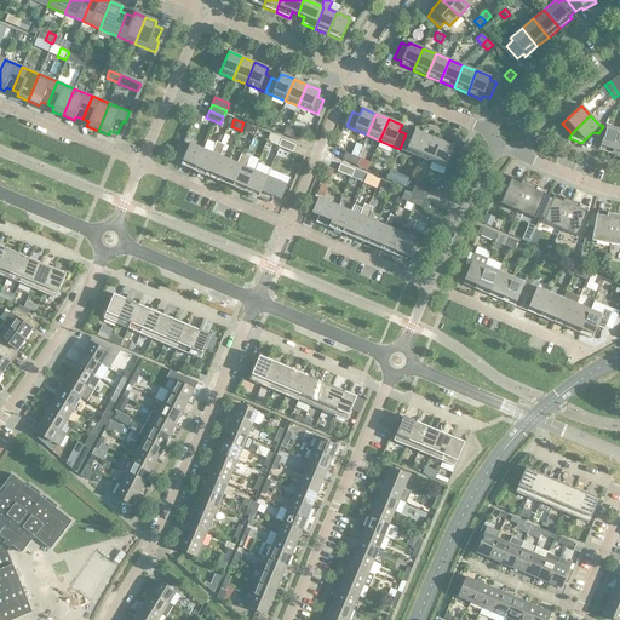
[(606,127),(603,126),(598,133),(603,135),(598,150),(612,154),(619,130),(606,126),(606,127)]
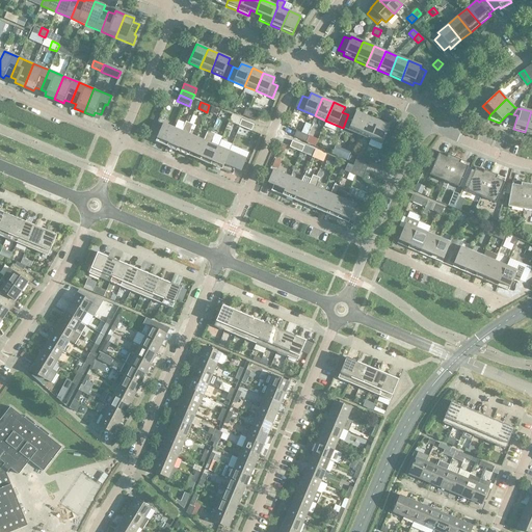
[(245,109),(242,115),(255,121),(258,114),(245,109)]
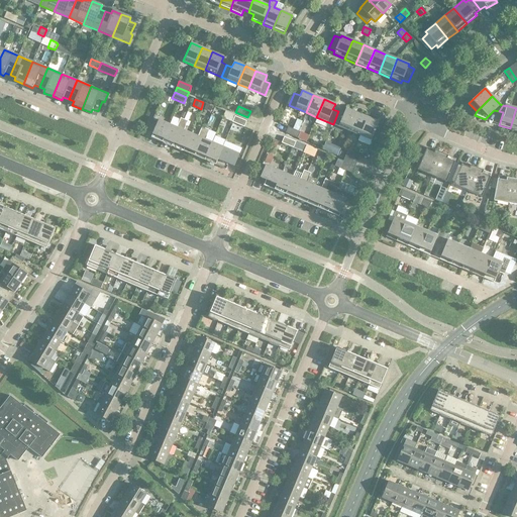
[(217,108),(215,113),(222,116),(224,111),(217,108)]
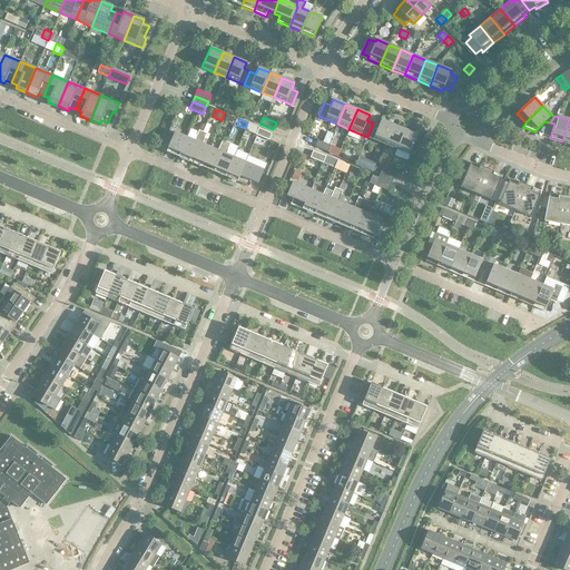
[(379,126),(373,123),(367,137),(385,145),(393,125),(381,119),(379,126)]
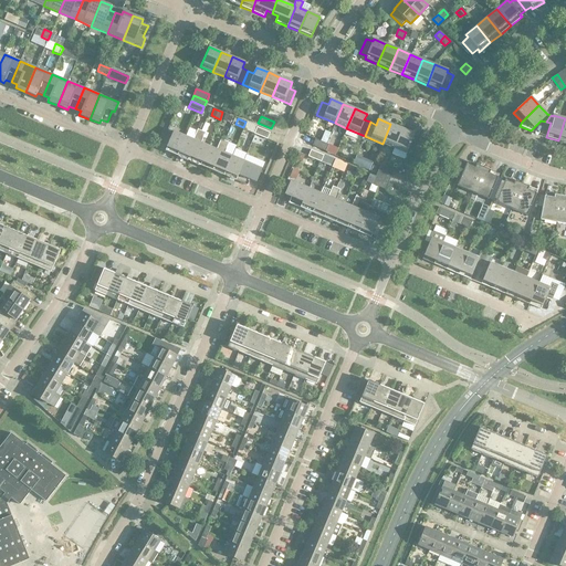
[(402,128),(390,124),(383,144),(394,148),(402,128)]
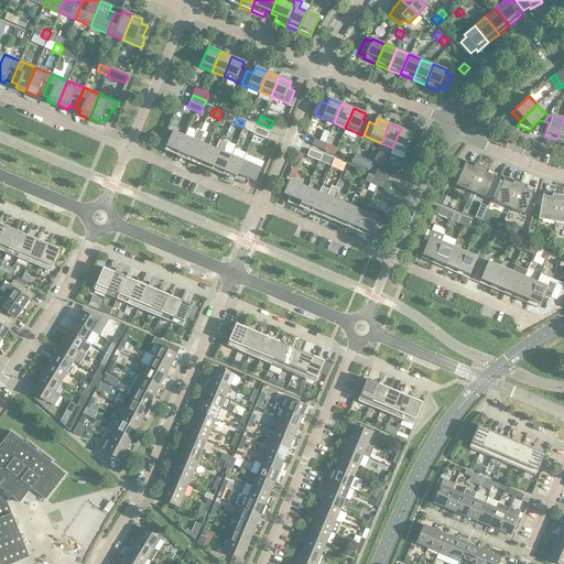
[(269,132),(256,127),(252,133),(266,139),(269,132)]
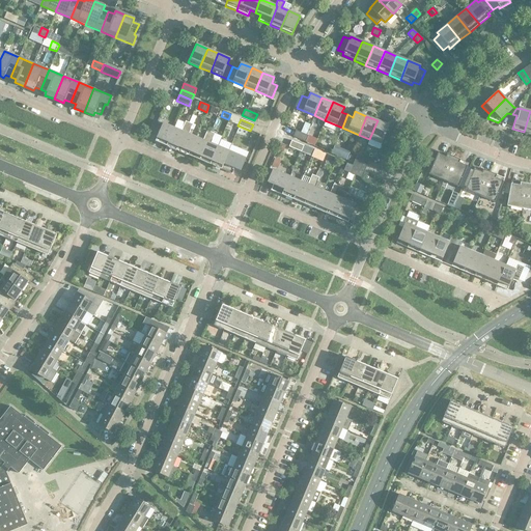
[(389,126),(378,120),(369,139),(381,144),(389,126)]
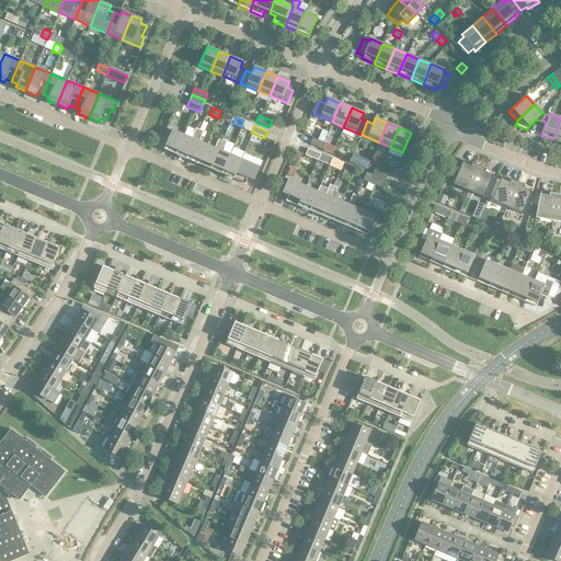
[(191,138),(183,135),(175,155),(186,159),(199,129),(195,128),(191,138)]
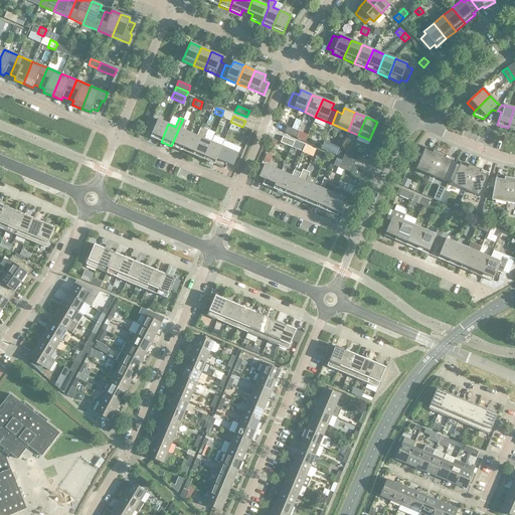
[(186,121),(183,119),(171,146),(182,151),(189,133),(183,130),(186,121)]
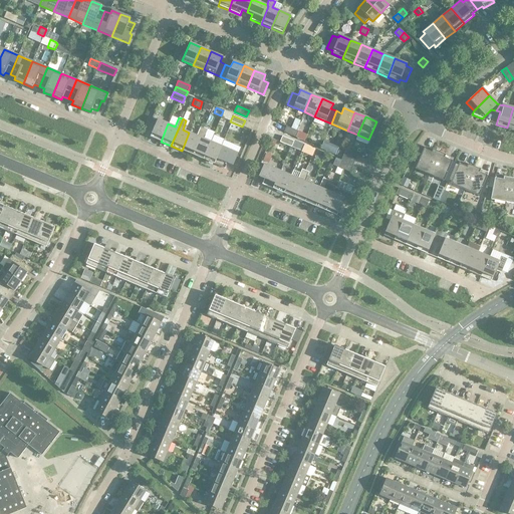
[(150,137),(161,142),(168,123),(157,119),(150,137)]
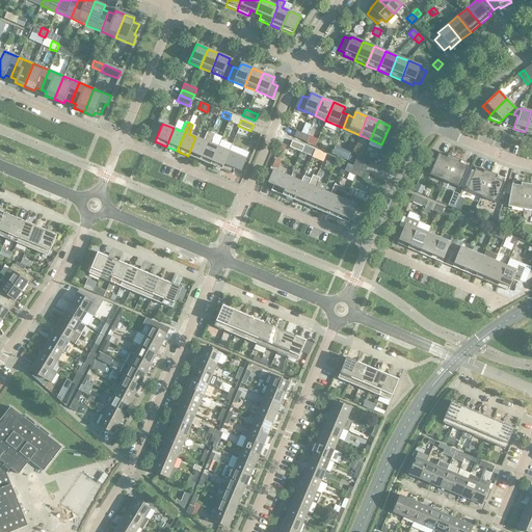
[(203,140),(195,137),(188,156),(198,160),(211,132),(207,131),(203,140)]
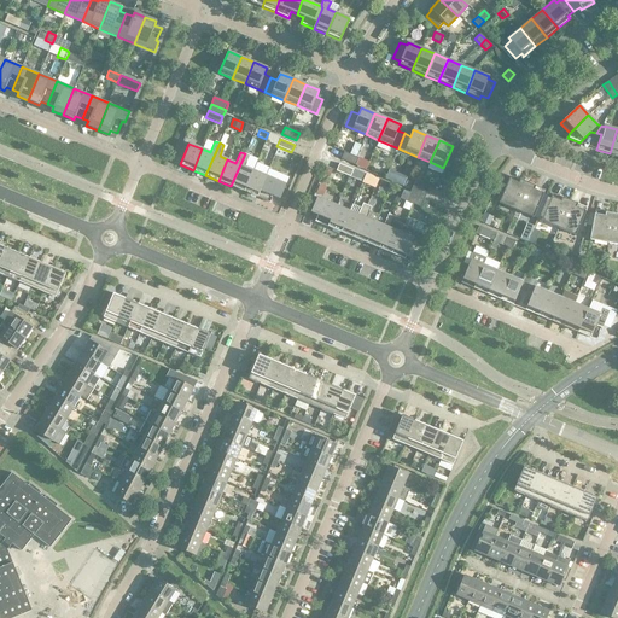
[(344,152),(340,159),(355,165),(359,158),(344,152)]
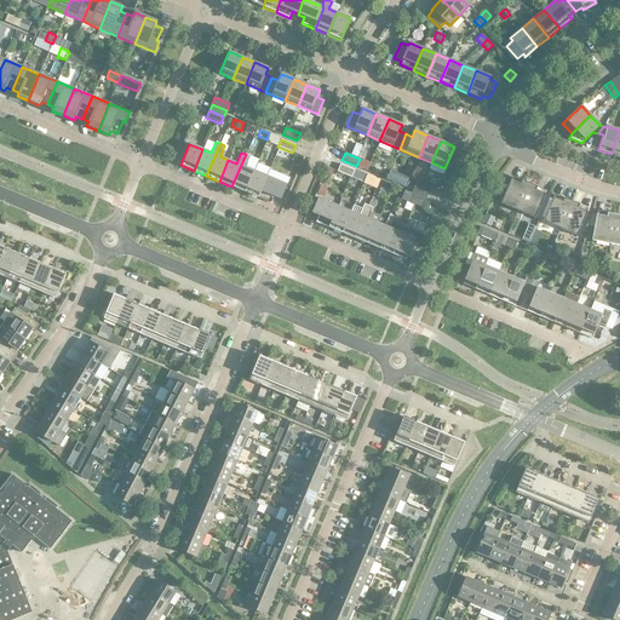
[(250,156),(246,154),(231,187),(245,193),(253,171),(246,167),(250,156)]
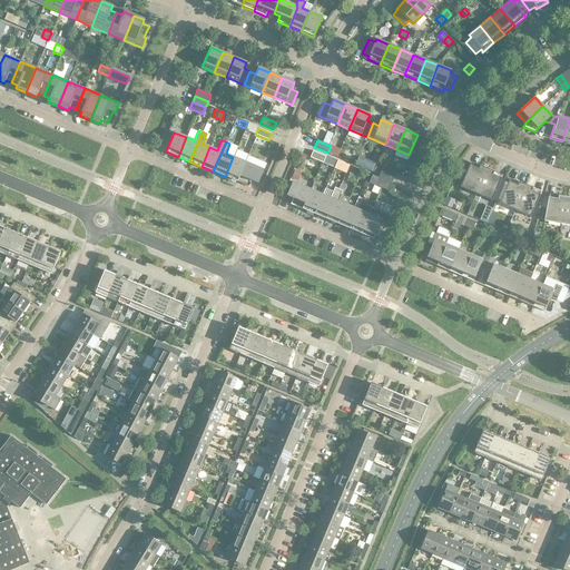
[(326,157),(313,151),(310,158),(323,164),(326,157)]
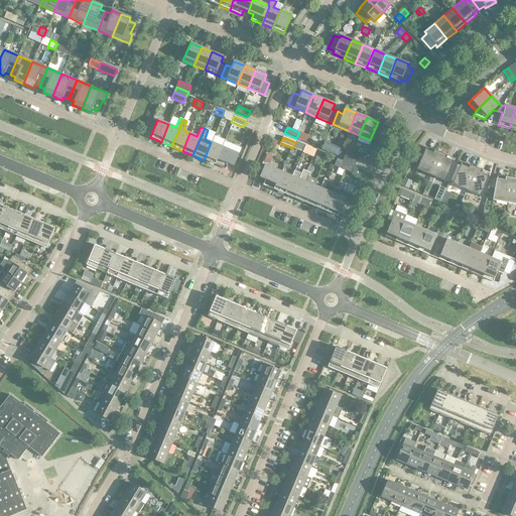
[(222,146),(211,142),(204,160),(214,164),(222,146)]
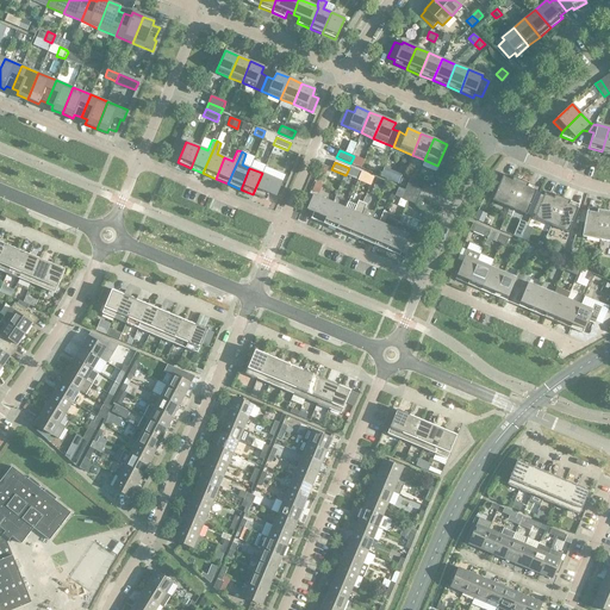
[(393,172),(390,181),(398,184),(402,175),(393,172)]
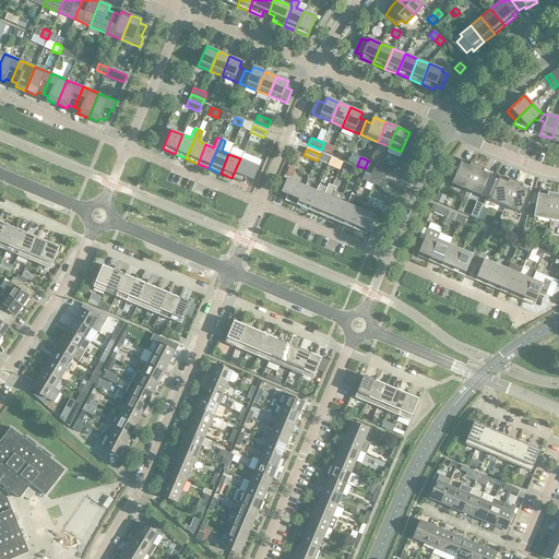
[(259,167),(240,158),(232,178),(244,183),(246,177),(252,180),(259,167)]
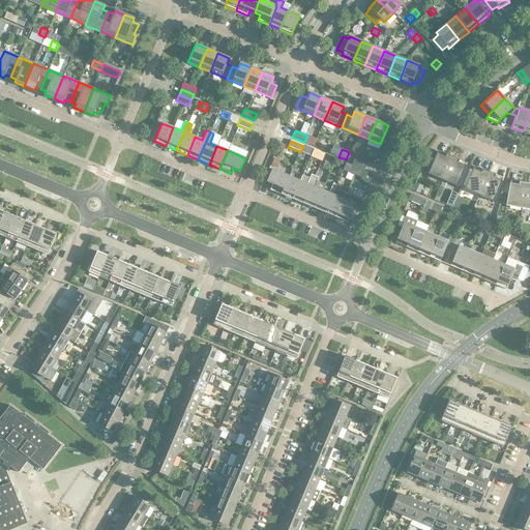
[(428,174),(442,180),(452,157),(445,154),(444,156),(436,153),(428,174)]
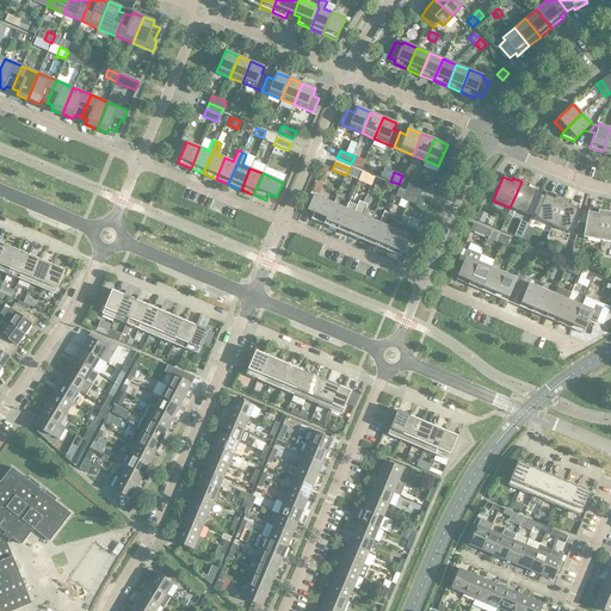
[(411,179),(408,186),(423,192),(425,185),(411,179)]
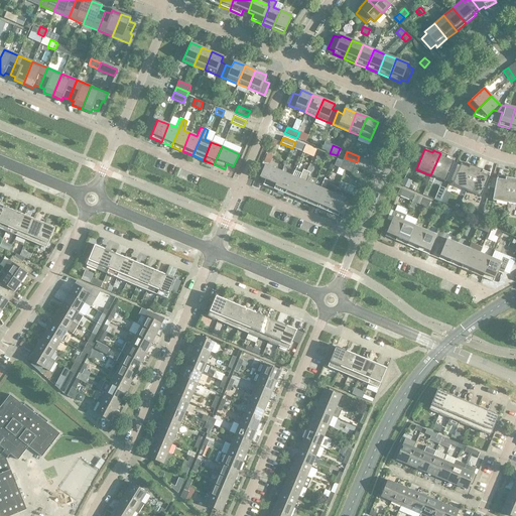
[(266,153),(263,161),(268,164),(272,156),(266,153)]
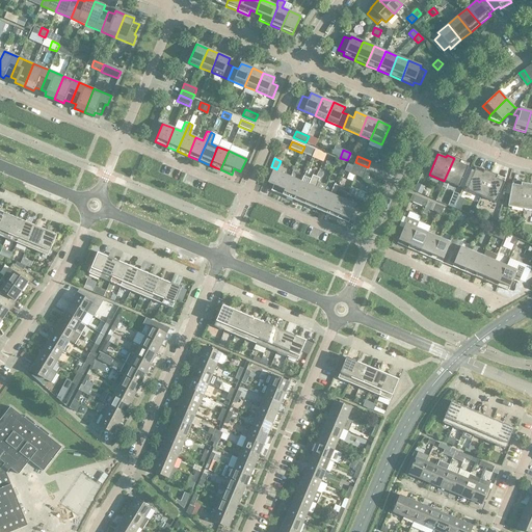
[(460,160),(454,158),(444,181),(458,187),(468,166),(459,163),(460,160)]
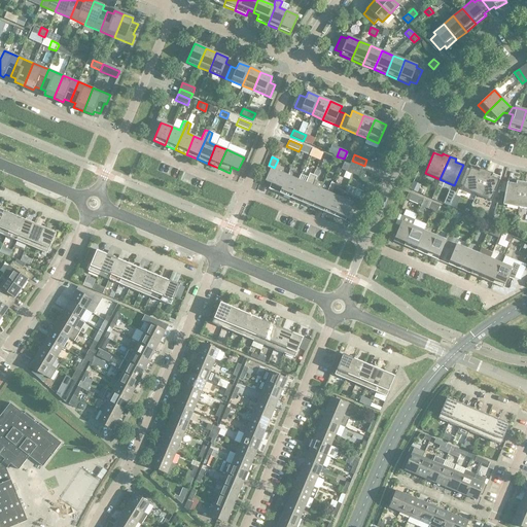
[(364,166),(352,161),(349,166),(361,171),(364,166)]
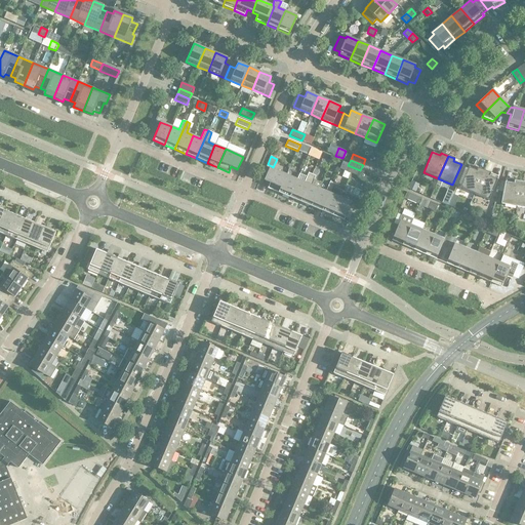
[(369,174),(360,170),(348,165),(346,171),(358,176),(365,185),(369,174)]
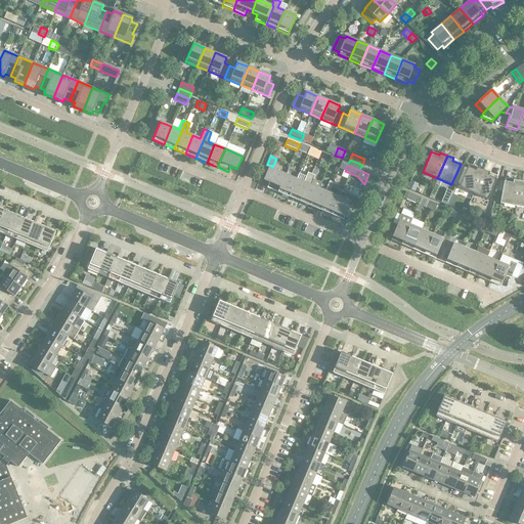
[(267,188),(278,192),(286,174),(268,167),(263,180),(269,182),(267,188)]
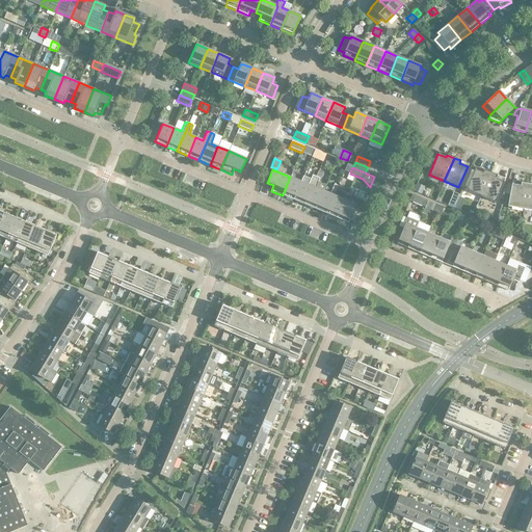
[(466,190),(480,196),(490,173),(483,170),(482,173),(474,169),(466,190)]
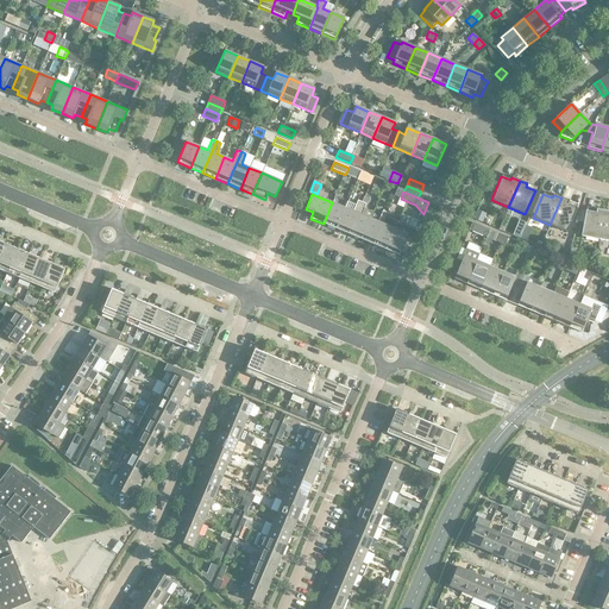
[(569,201),(562,198),(550,225),(566,232),(577,208),(567,205),(569,201)]
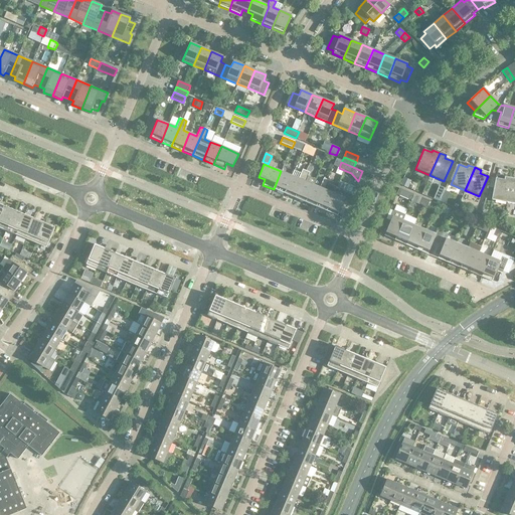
[(302,169),(301,173),(294,170),(291,176),(284,194),(295,198),(306,171),(302,169)]
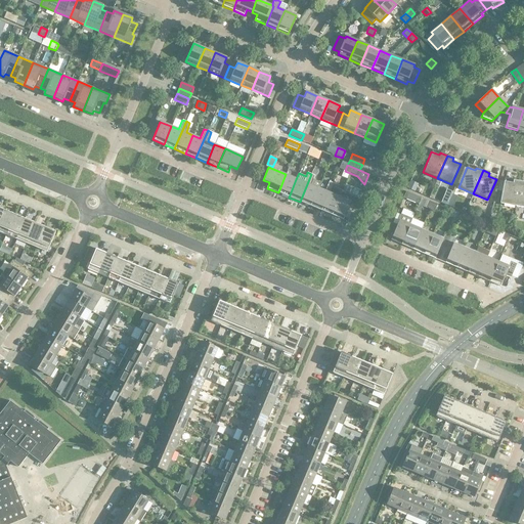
[(296,179),(286,174),(278,192),(289,198),(296,179)]
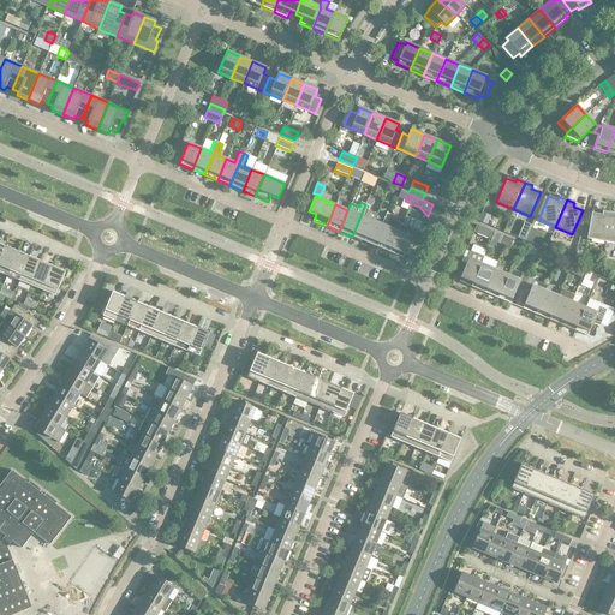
[(370,206),(365,204),(352,237),(364,242),(374,221),(376,214),(368,210),(370,206)]
